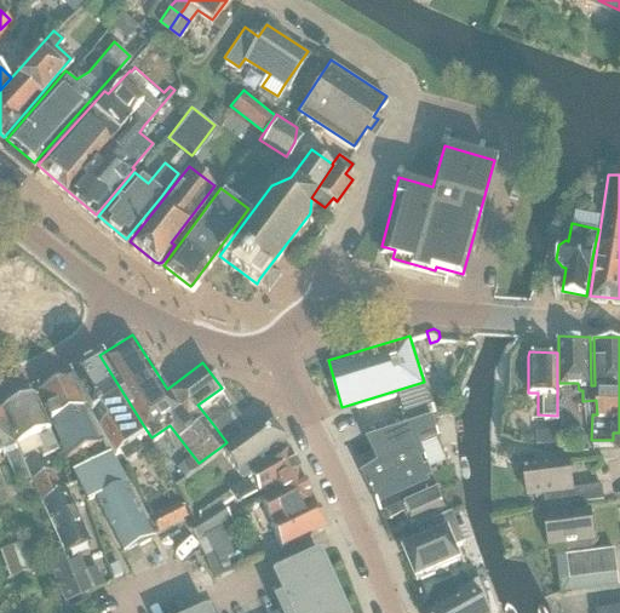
[(145,431),(99,355),(68,374),(90,408),(98,404),(107,418),(98,423),(115,451),(145,431)]
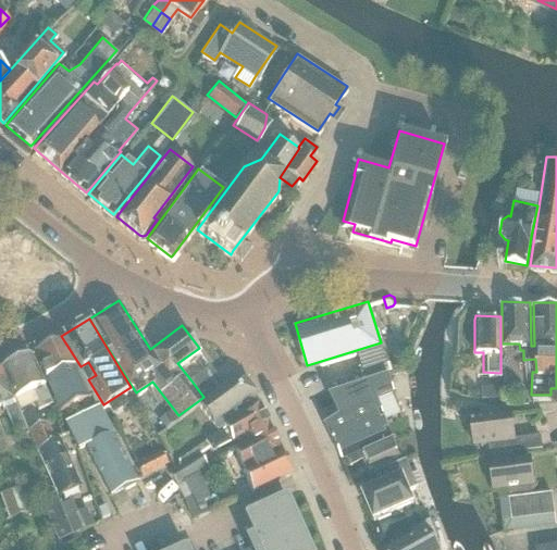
[(74,364),(61,336),(33,349),(60,407),(91,390),(76,363),(74,364)]
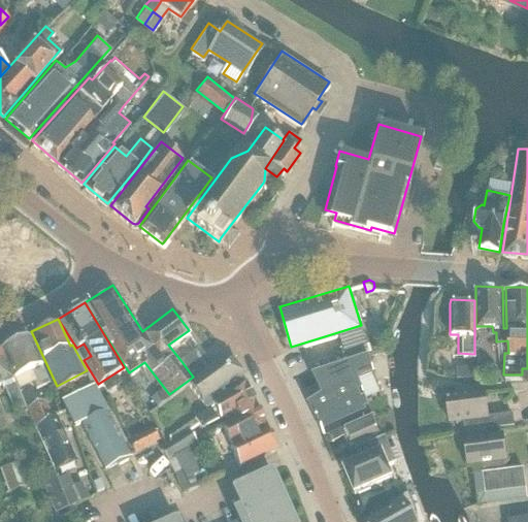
[(48,379),(27,332),(0,345),(13,374),(29,368),(36,385),(48,379)]
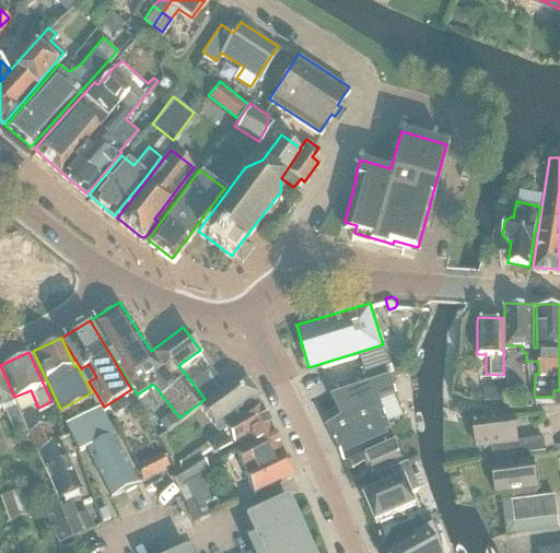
[(205,399),(225,384),(212,366),(191,381),(205,399)]
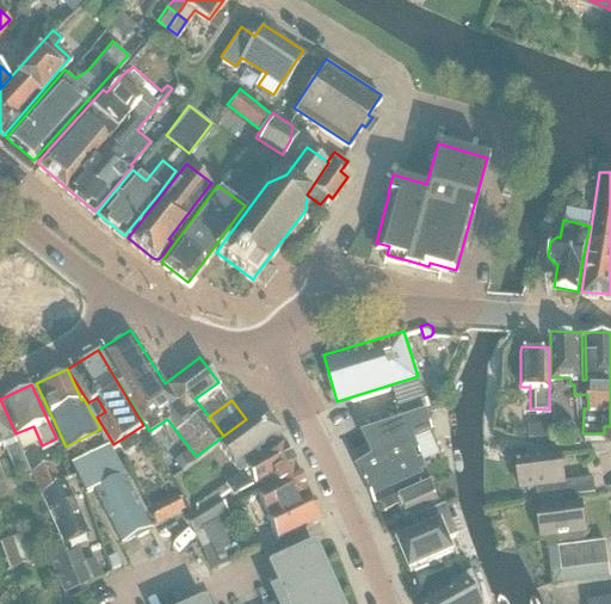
[(28,466),(0,401),(0,441),(2,445),(5,444),(17,472),(28,466)]
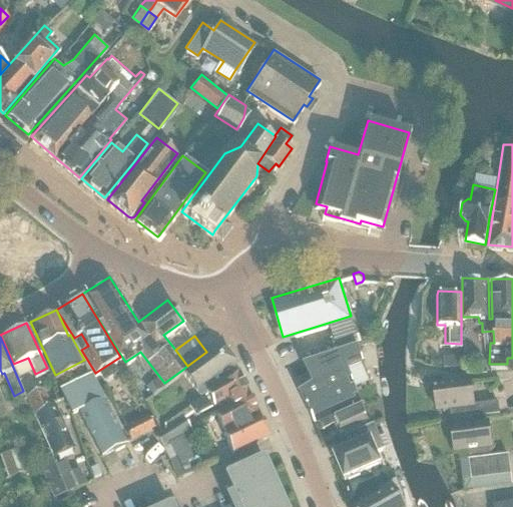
[(315,420),(360,398),(352,379),(346,363),(362,356),(357,341),(303,358),(313,378),(299,387),(306,400),(315,420)]
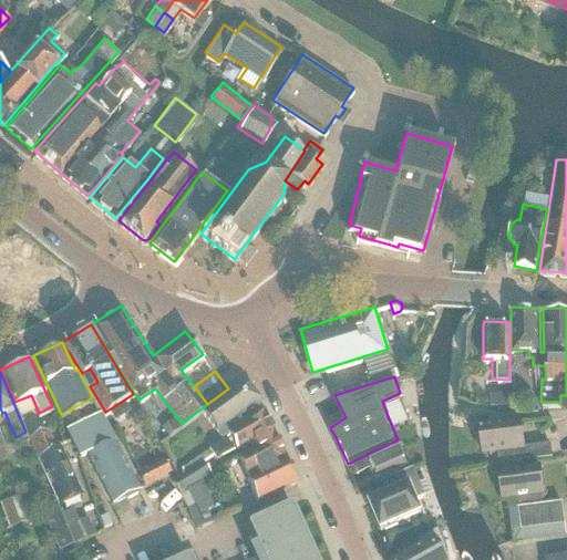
[(222,436),(263,405),(257,397),(259,396),(248,382),(239,381),(228,389),(207,404),(202,408),(222,435),(222,436)]
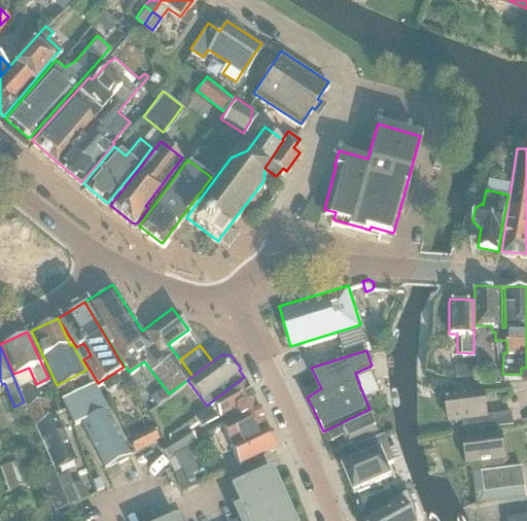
[(236,411),(254,400),(244,377),(206,406),(206,405),(194,414),(201,424),(218,412),(219,414),(232,407),(235,413),(237,412),(236,411)]
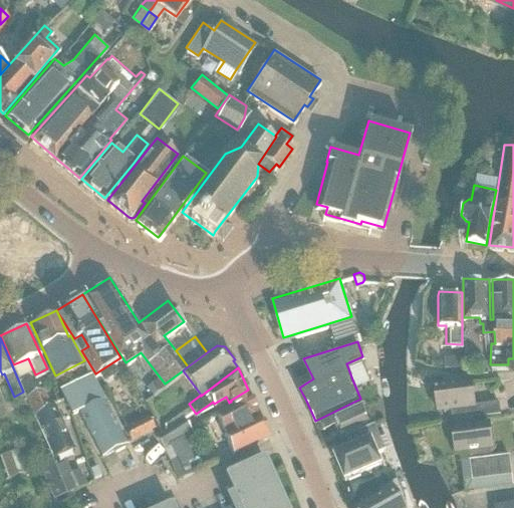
[(101,454),(125,441),(126,441),(113,415),(90,371),(60,387),(72,411),(78,408),(101,454)]
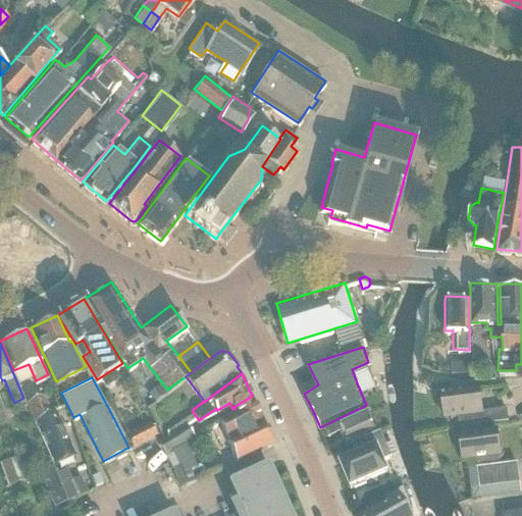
[(482,420),(480,410),(481,409),(478,385),(441,390),(445,414),(459,412),(460,423),(481,420),(482,420)]
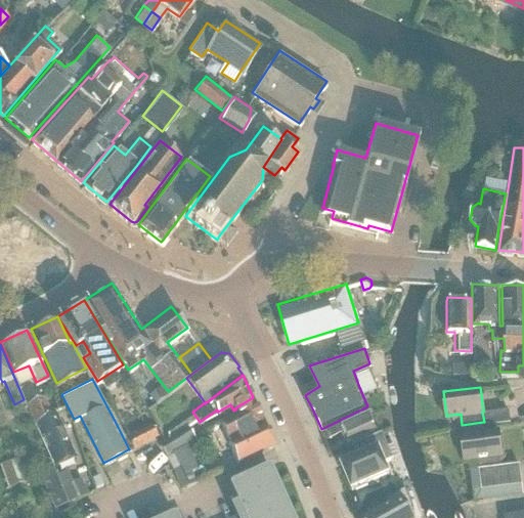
[(51,412),(49,408),(43,394),(25,402),(38,433),(40,432),(34,419),(51,412)]
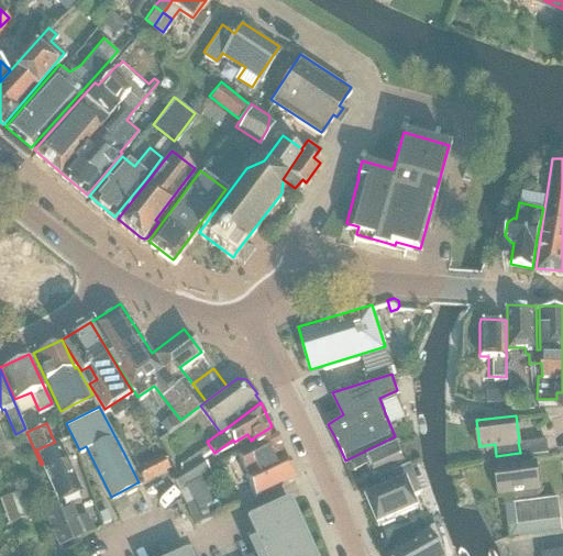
[(253,440),(251,441),(236,448),(246,468),(284,452),(272,426),(252,438),(253,440)]
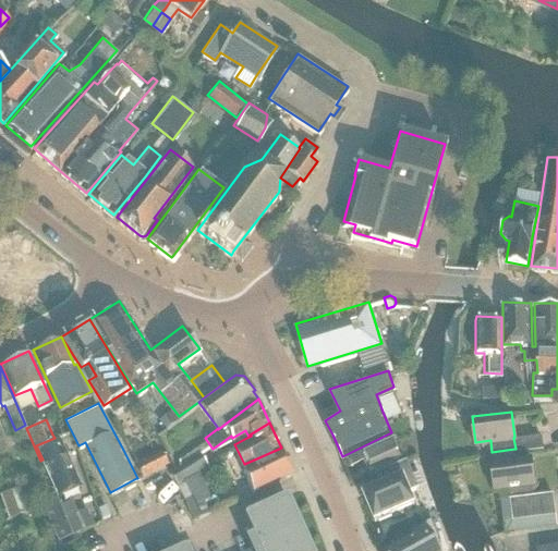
[(43,460),(40,461),(55,492),(68,487),(80,481),(58,432),(52,435),(55,438),(36,445),(43,460)]
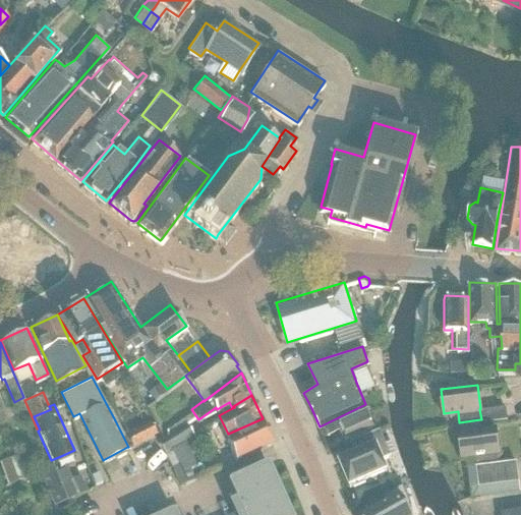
[(370,430),(368,424),(373,422),(365,406),(324,426),(328,433),(340,426),(345,435),(349,433),(351,438),(370,430)]
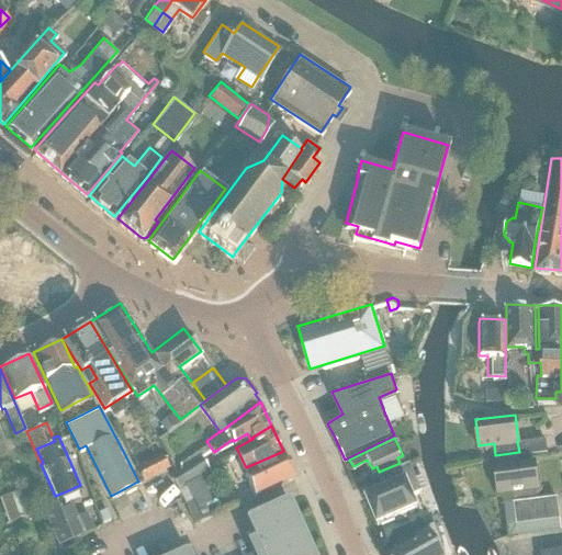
[(139,455),(144,469),(171,461),(167,448),(139,455)]
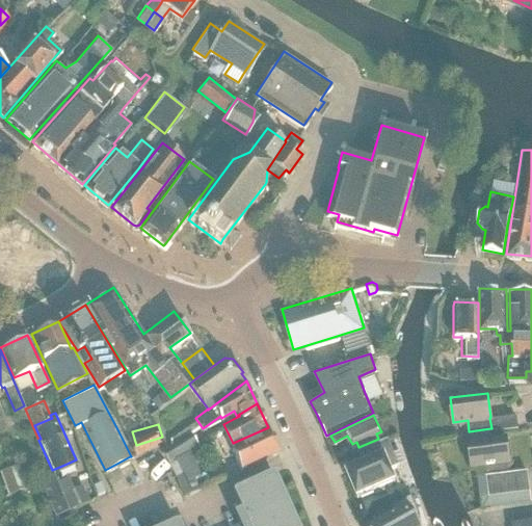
[(240,467),(278,449),(268,428),(233,444),(234,446),(232,447),(240,467)]
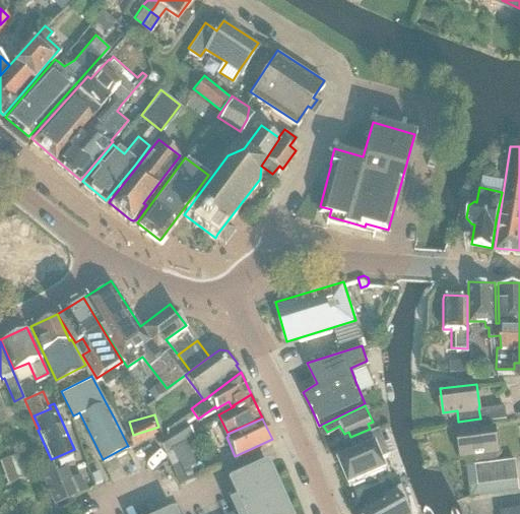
[(479,419),(458,422),(459,430),(480,427),(479,419)]
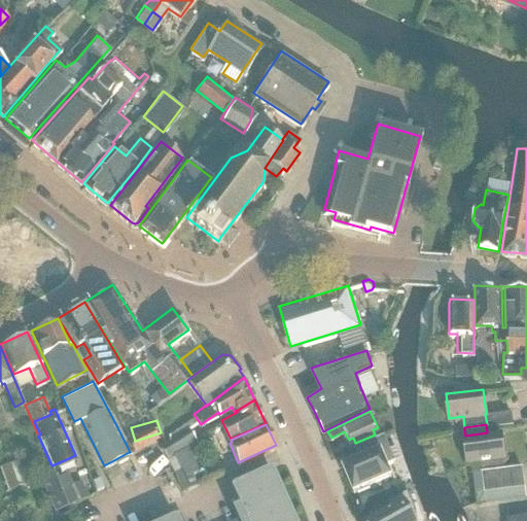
[(173,450),(196,438),(188,426),(160,445),(166,455),(173,450)]
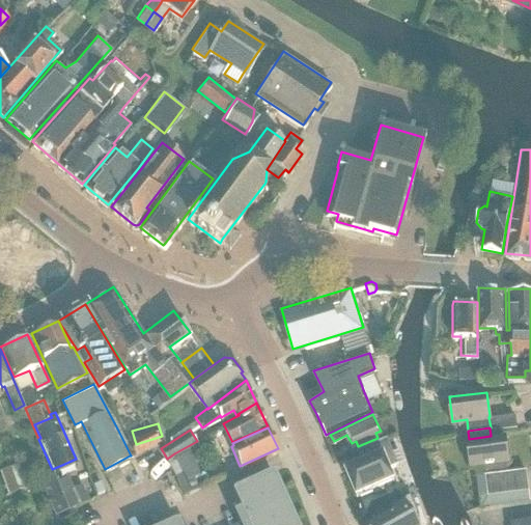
[(508,469),(506,459),(508,459),(505,434),(491,436),(469,439),(467,439),(471,464),(483,462),(484,471),(477,472),(481,505),(530,498),(526,467),(508,469)]
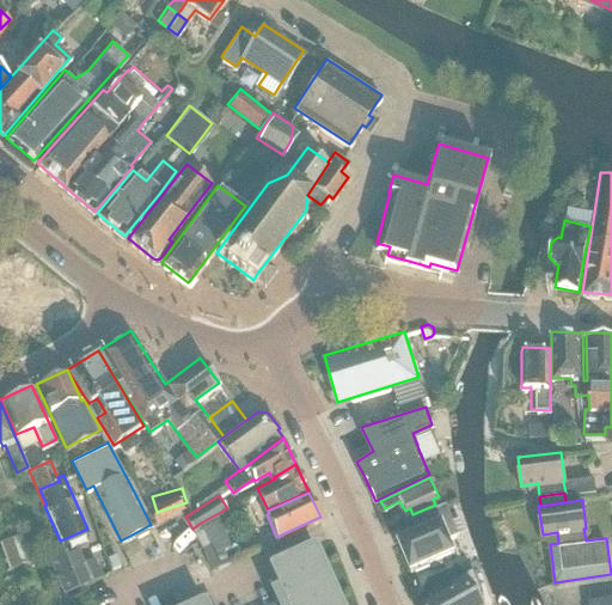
[(410,567),(454,549),(448,535),(459,531),(446,501),(411,515),(417,530),(398,538),(410,567)]
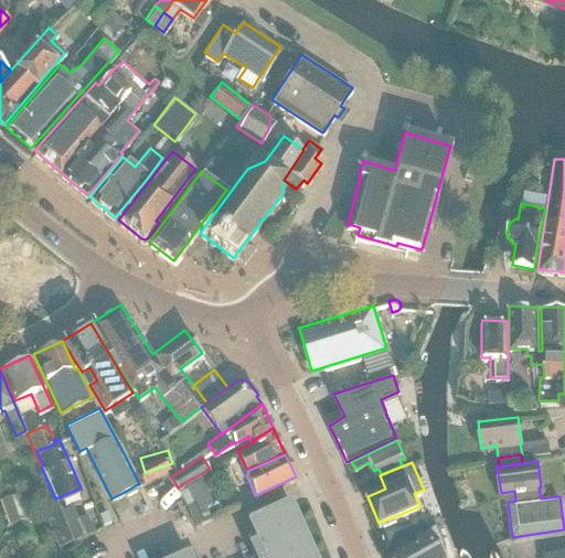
[(180,489),(187,503),(202,496),(195,482),(180,489)]
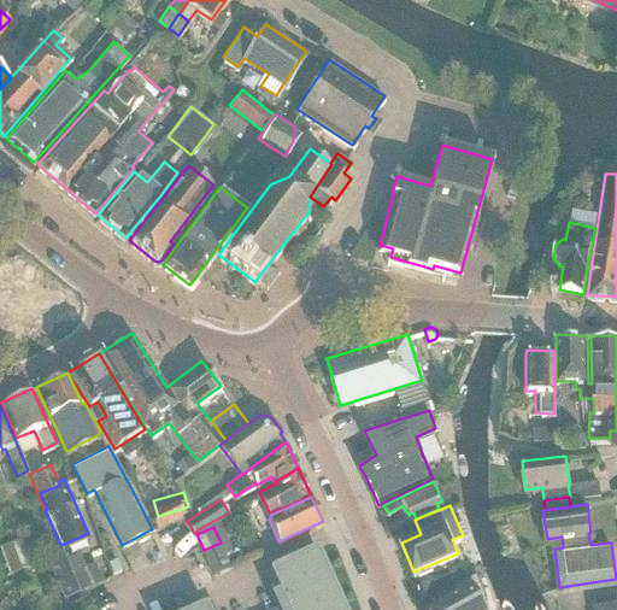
[(60,545),(78,587),(104,576),(95,558),(86,562),(75,539),(60,545)]
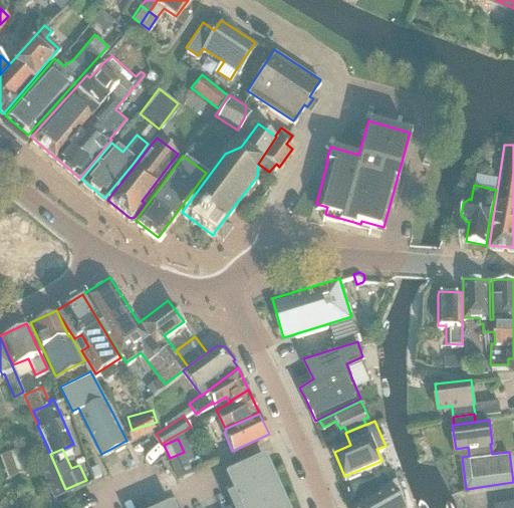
[(65,491),(48,452),(36,458),(52,496),(65,491)]
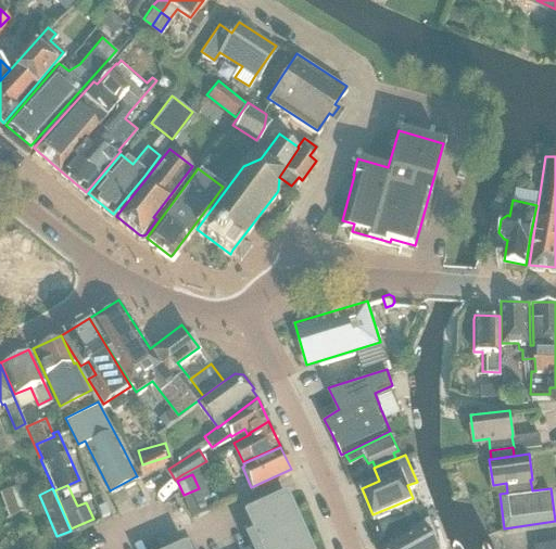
[(192,513),(207,507),(199,488),(184,495),(192,513)]
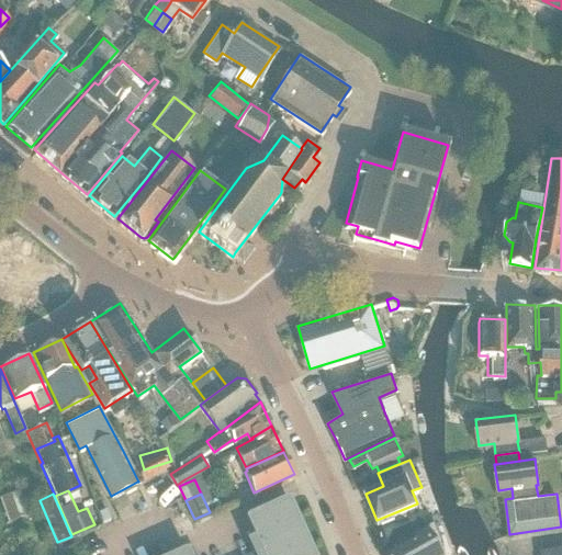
[(261,554),(315,554),(289,497),(245,517),(261,554)]
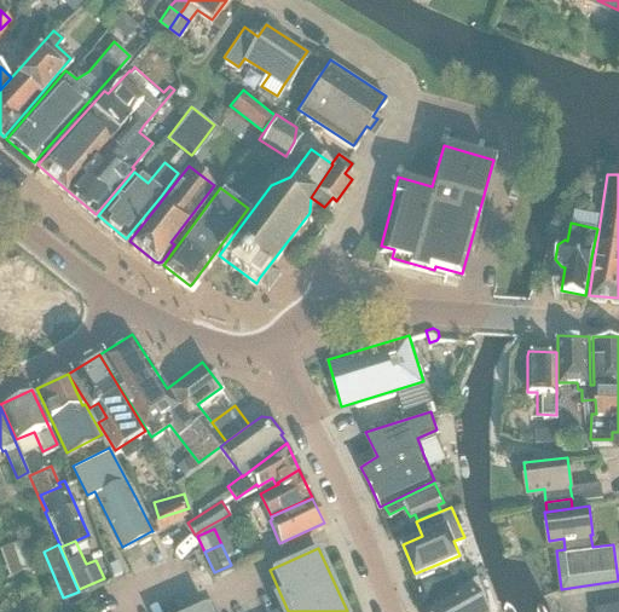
[(117,556),(109,560),(114,572),(122,569),(117,556)]
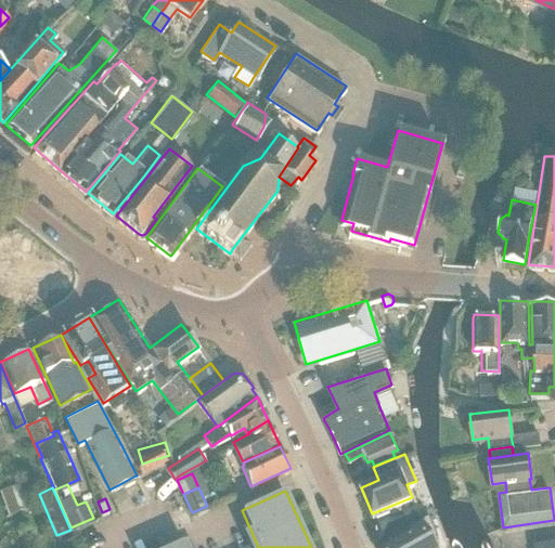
[(383,547),(421,547),(418,544),(436,533),(428,511),(390,534),(395,542),(383,547)]
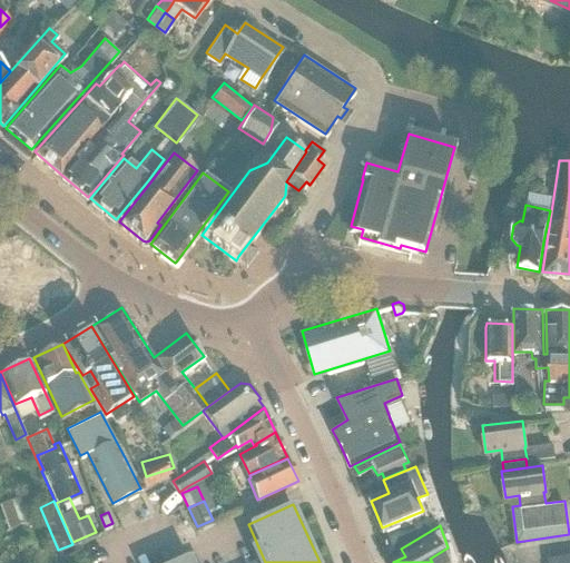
[(569,562),(569,553),(549,556),(549,562),(569,562)]
